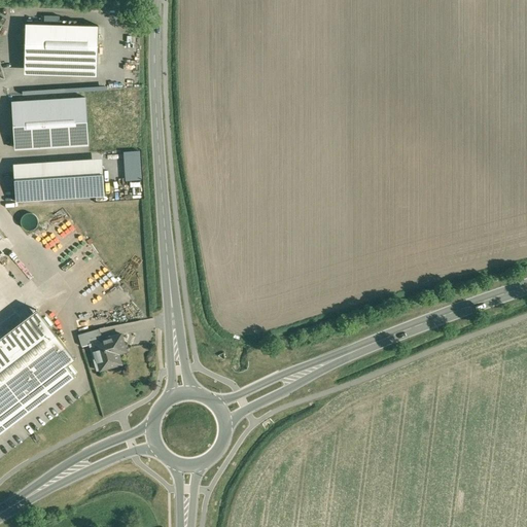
[(98,26),(26,24),(25,76),(97,78),(98,26)]
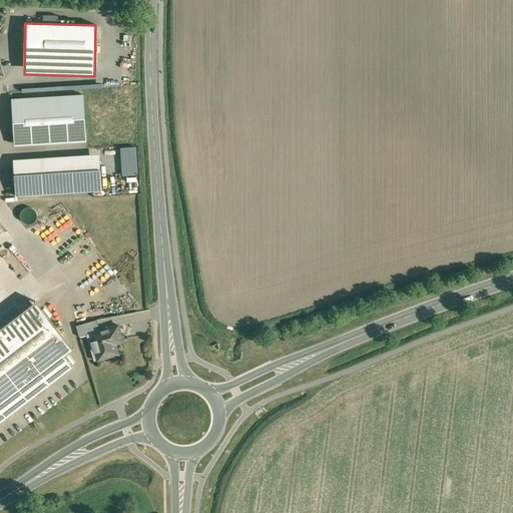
[(83,95),(12,99),(15,145),(86,141),(83,95)]
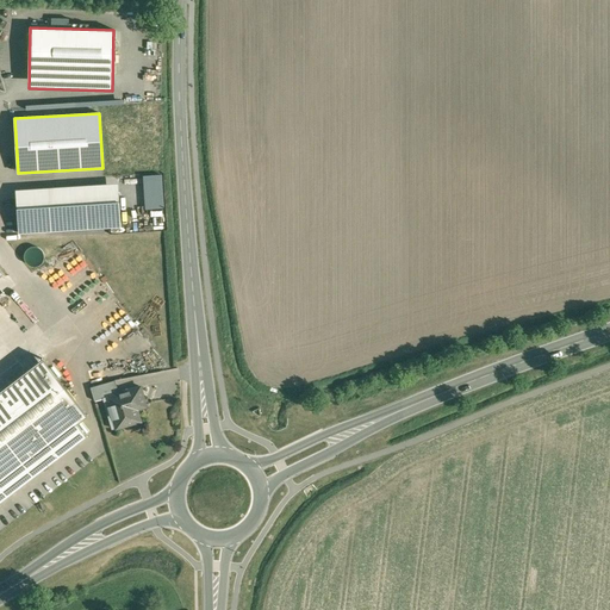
[(118,184),(16,191),(18,212),(17,213),(17,215),(17,218),(17,221),(18,222),(19,232),(120,225),(118,184)]
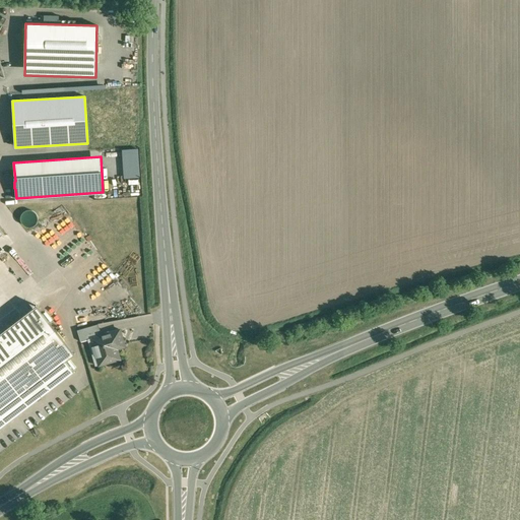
[(37,303),(0,330),(0,424),(73,368),(65,358),(73,351),(37,303)]
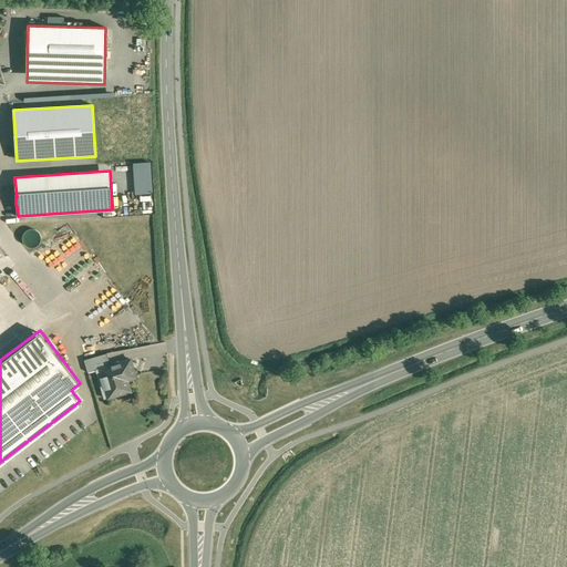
[(106,353),(84,361),(88,373),(100,370),(100,369),(111,366),(106,353)]
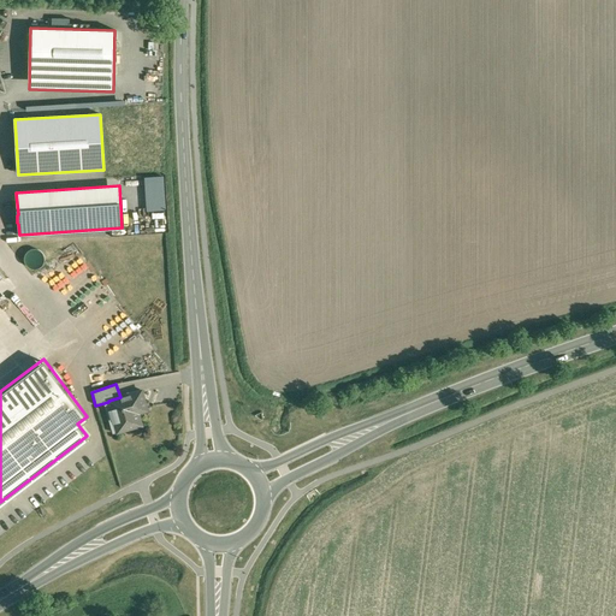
[(120,397),(108,401),(108,402),(117,433),(142,426),(136,408),(146,404),(142,391),(120,397)]
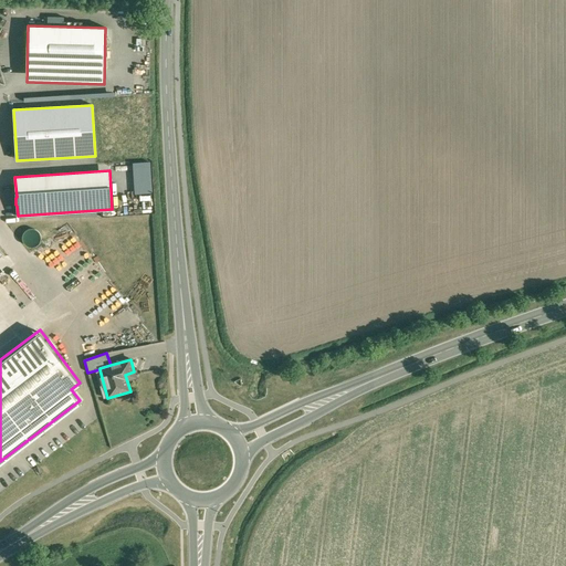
All buildings are outlined.
